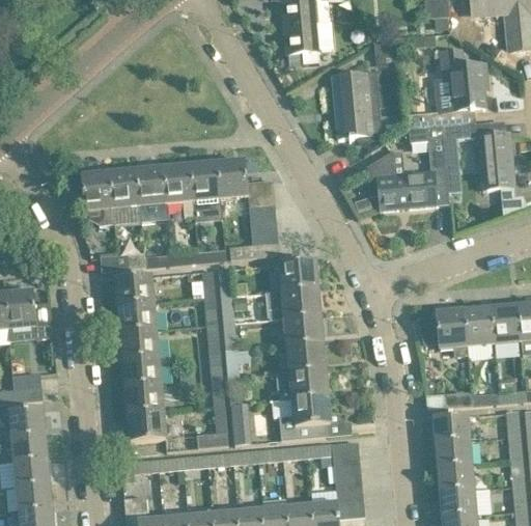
[(283,0),(287,53),(303,52),(304,63),(318,62),(317,51),(318,51),(318,49),(332,48),(330,22),(316,23),(314,0),(328,0),(328,1),(351,0),(283,0)]
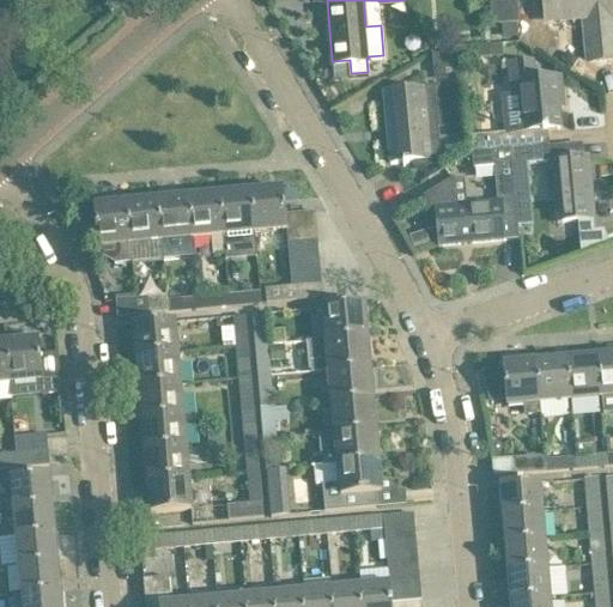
[(516,19),(514,0),(497,0),(499,20),(516,19)]
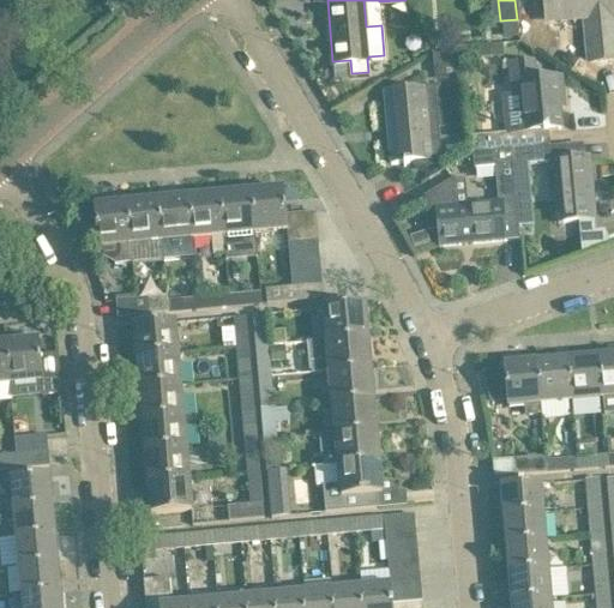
[(613,16),(612,0),(546,0),(547,10),(584,6),(589,58),(613,55),(613,16)]
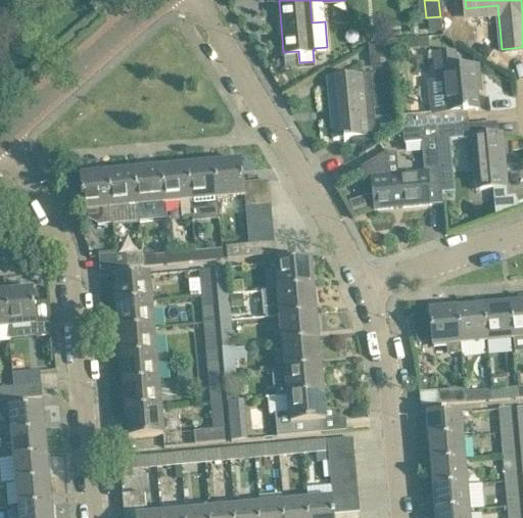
[(403,37),(392,38),(394,51),(405,50),(403,37)]
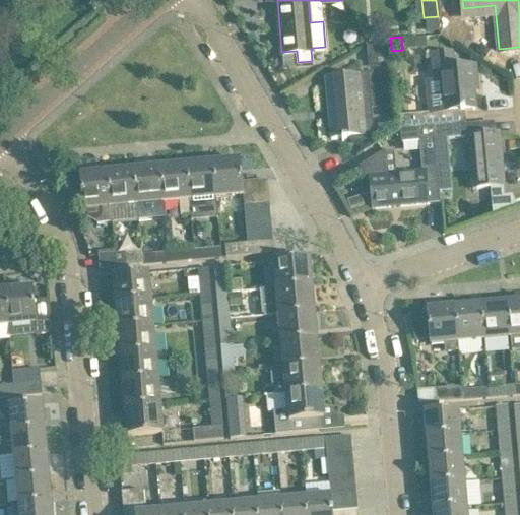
[(390,38),(367,41),(369,54),(392,51),(390,38)]
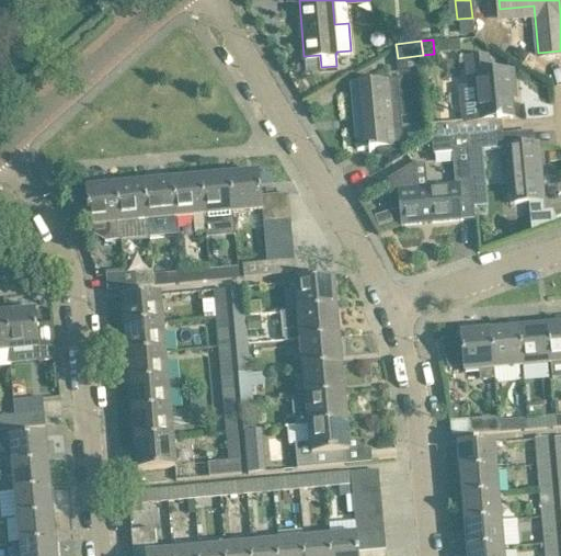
[(488,53),(466,55),(468,82),(458,83),(464,117),(431,120),(432,136),(467,134),(487,132),(485,116),(496,115),(496,116),(501,116),(501,115),(512,114),(510,83),(513,83),(512,67),(489,69),(488,53)]
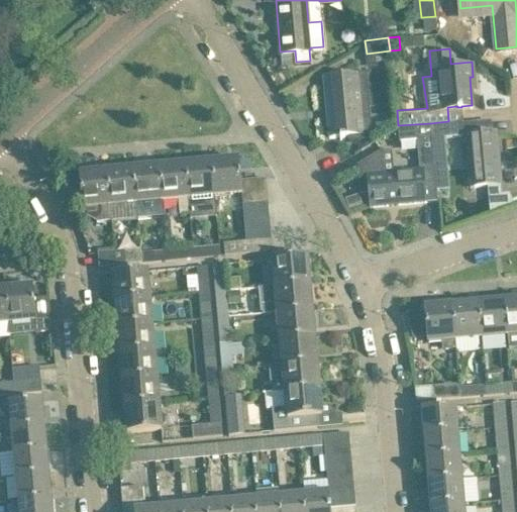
[(343,73),(323,75),(329,134),(340,133),(340,135),(345,135),(344,133),(348,132),(349,136),(373,134),(371,111),(362,111),(357,72),(343,73)]
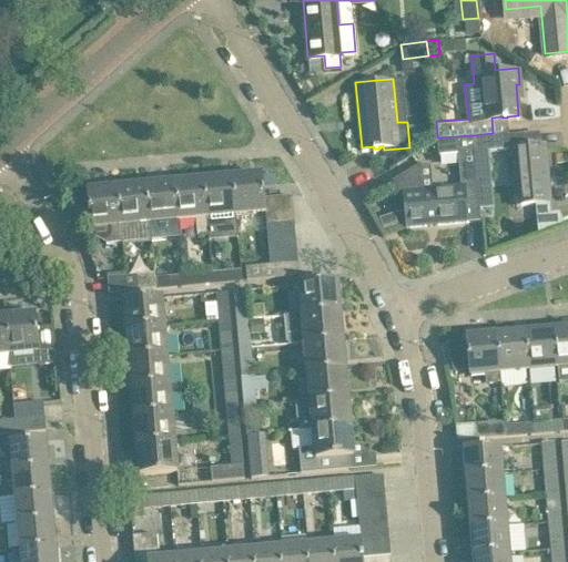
[(500,132),(493,133),(473,135),(474,150),(477,179),(492,176),(488,147),(503,146),(500,132)]
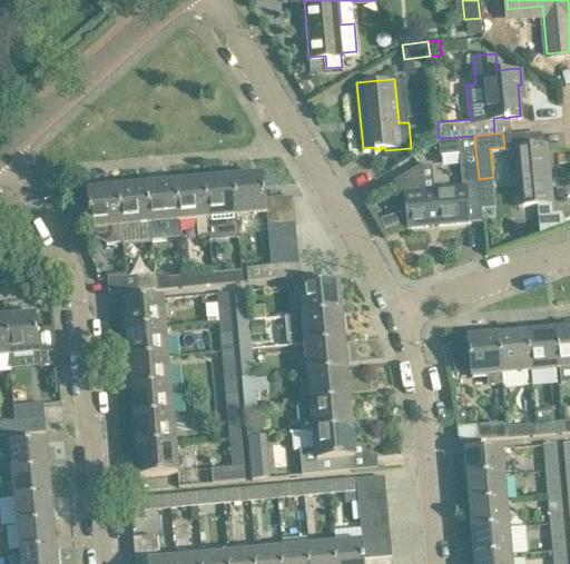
[(475,150),(474,136),(439,138),(440,152),(463,151),(475,150)]
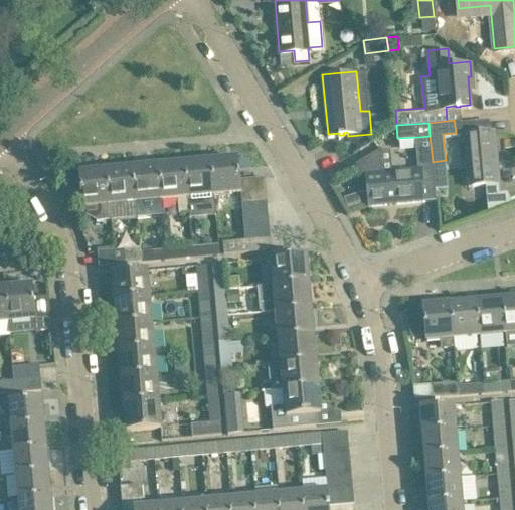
[(468,183),(499,181),(494,128),(463,131),(468,183)]
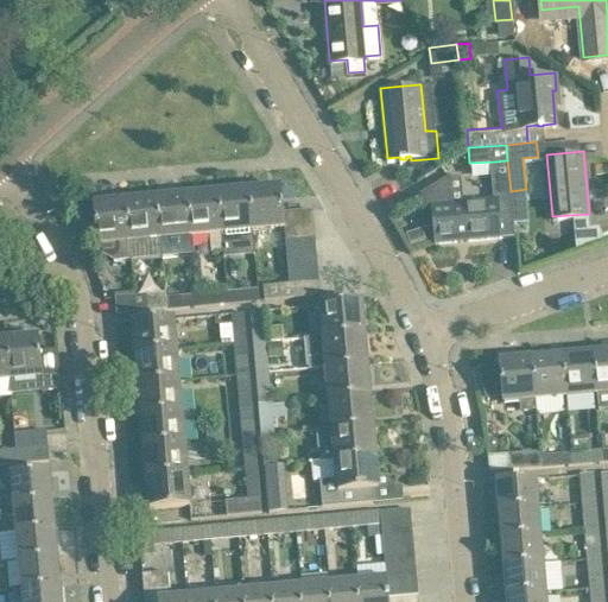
[(501,234),(498,196),(466,200),(463,172),(449,173),(422,191),(424,222),(425,222),(434,221),(436,240),(501,234)]
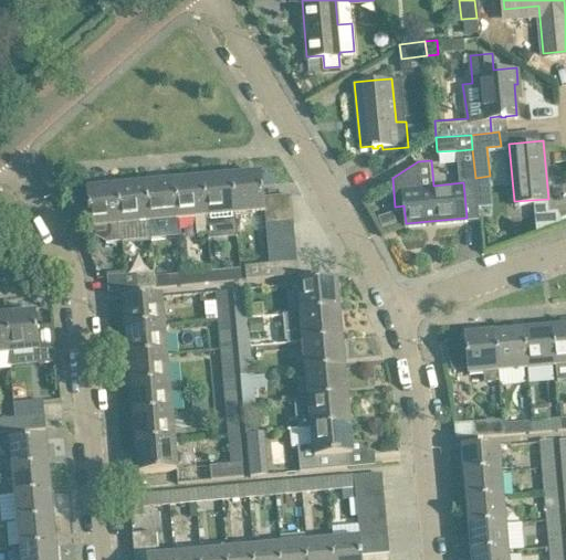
[(265,207),(263,194),(261,171),(231,173),(234,211),(265,209),(265,207)]
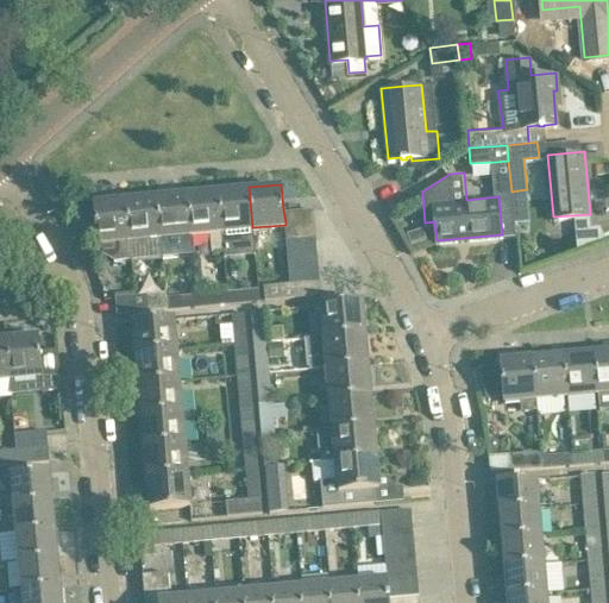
[(224,249),(255,246),(252,227),(249,187),(218,189),(223,230),(224,246),(224,249)]
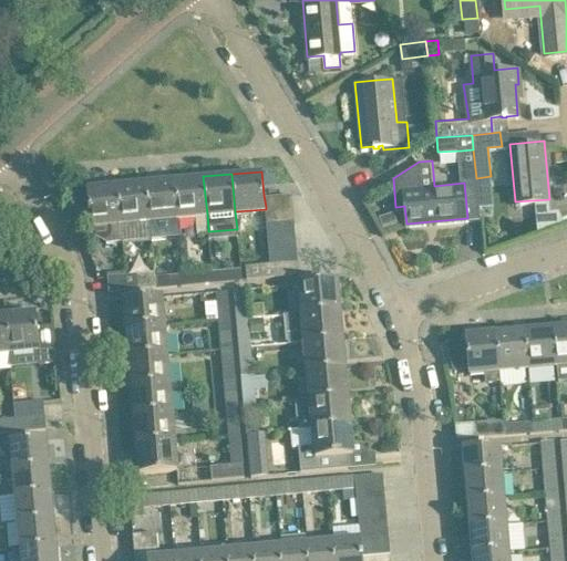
[(207,214),(203,176),(174,179),(178,217),(198,215),(199,230),(208,229),(207,214)]
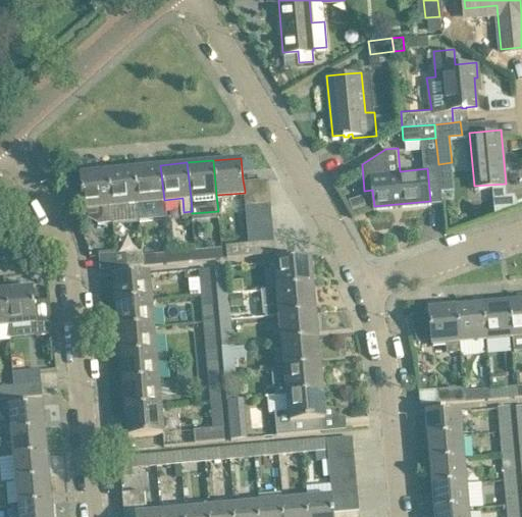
[(138,202),(164,200),(160,165),(135,167),(138,202)]
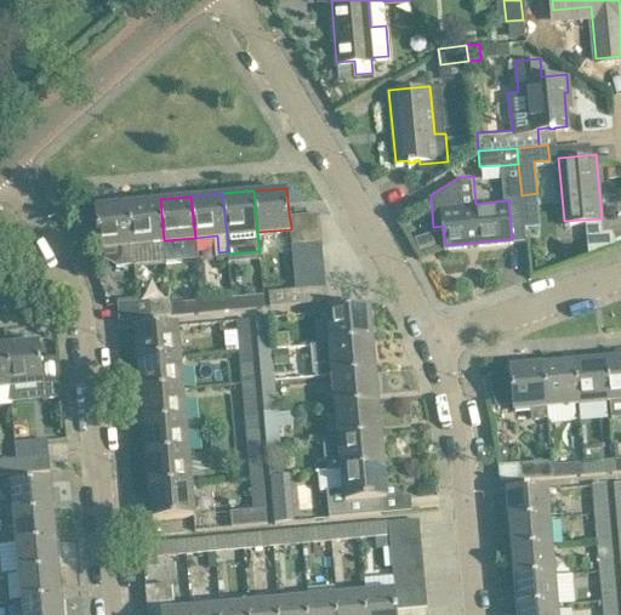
[(163,240),(164,240),(160,199),(129,201),(134,262),(165,260),(163,240)]
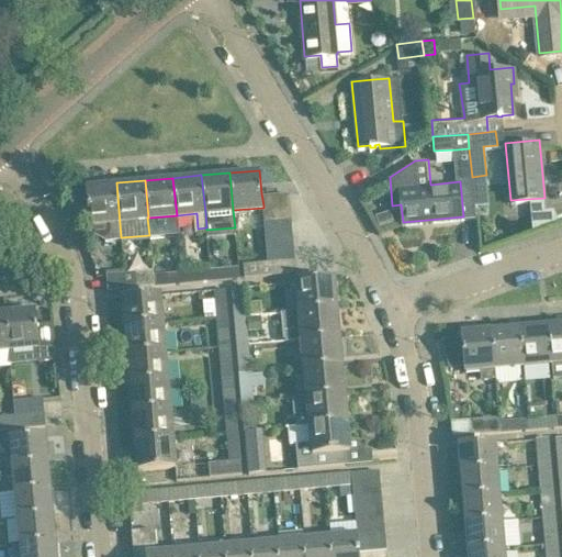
[(110,238),(121,237),(116,182),(87,186),(90,223),(108,221),(110,238)]
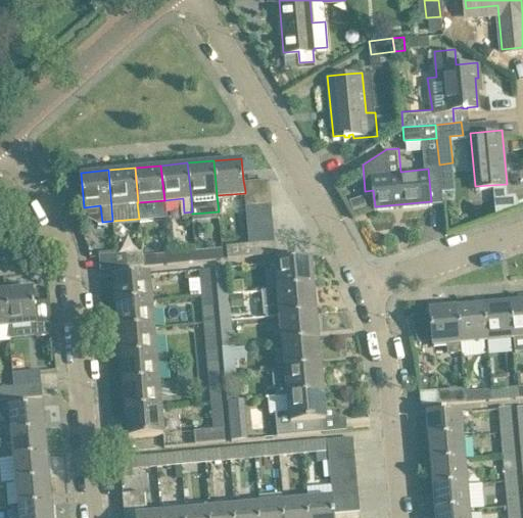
[(245,191),(270,189),(269,178),(243,180),(245,191)]
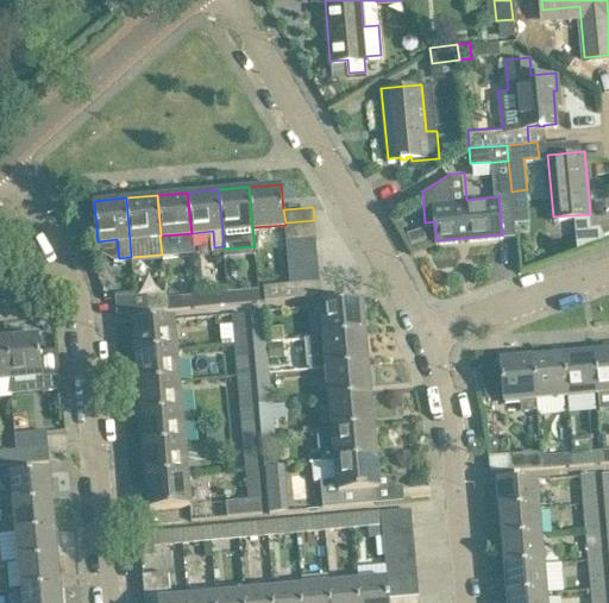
[(287,236),(315,234),(314,220),(286,223),(286,225),(287,236)]
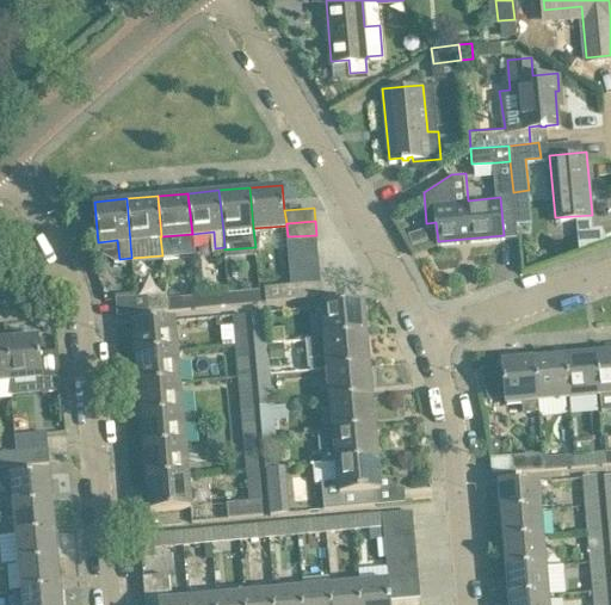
[(424,224),(408,230),(413,244),(429,238),(424,224)]
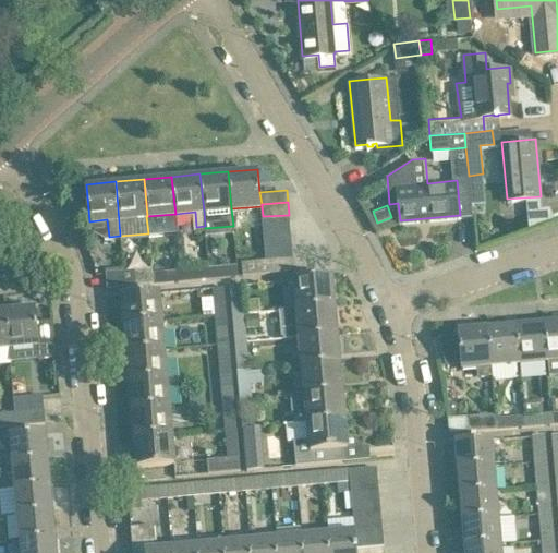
[(264,230),(290,228),(289,215),(263,216),(264,230)]
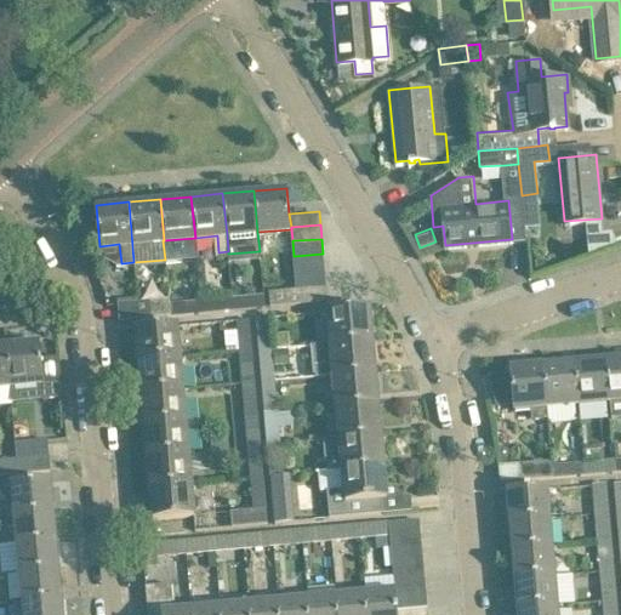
[(295,272),(324,269),(323,254),(294,256),(295,272)]
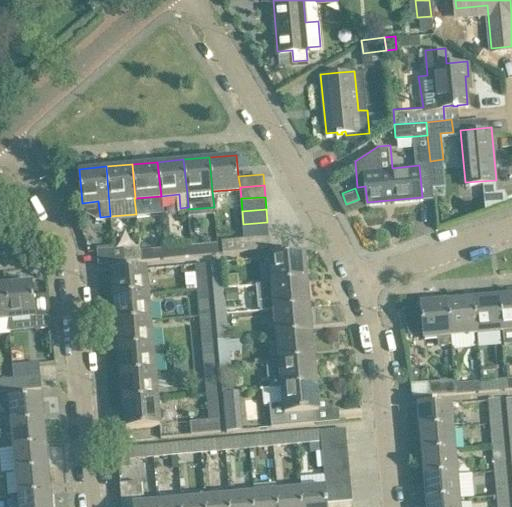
[(244,236),(268,234),(267,222),(243,224),(244,236)]
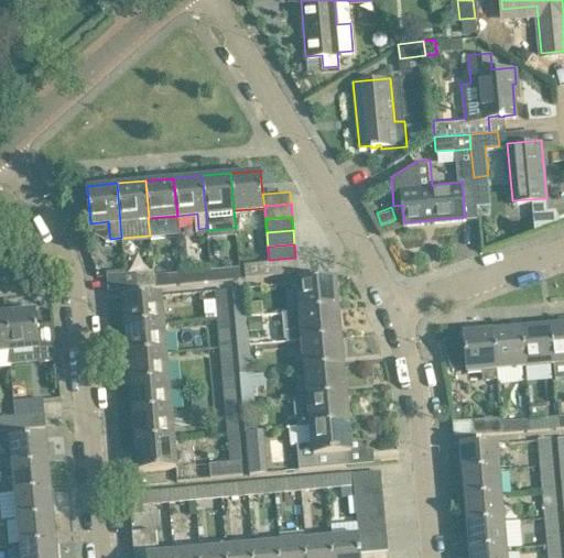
[(182,270),(170,271),(167,247),(152,249),(154,273),(153,273),(154,284),(183,281),(182,270)]
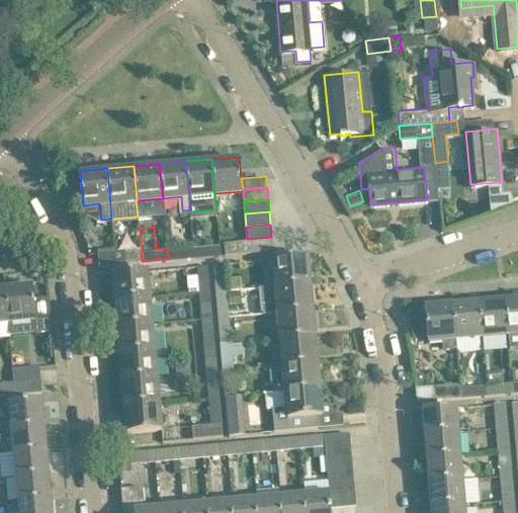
[(226,253),(272,249),(271,237),(247,239),(225,241),(226,253)]
